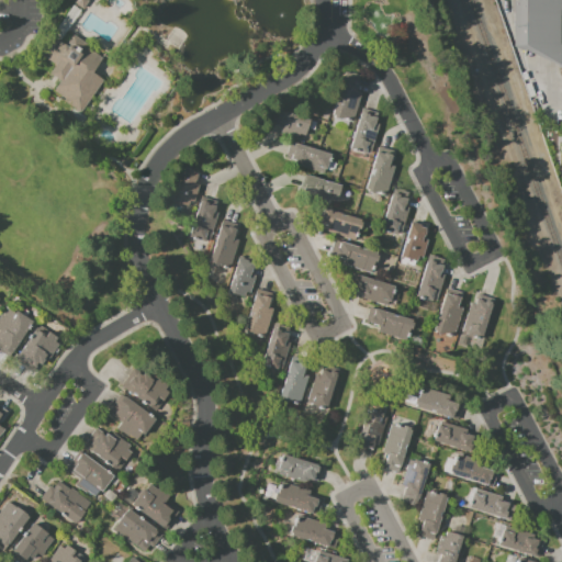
[(87,0),(91,2),(86,11),(77,4),(79,0),(87,0)]
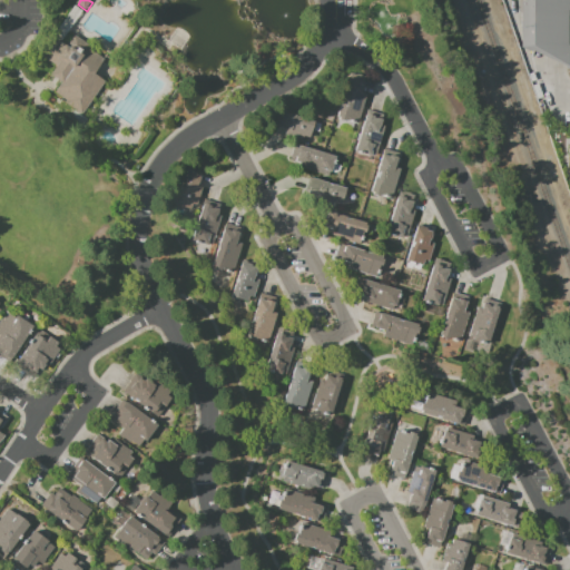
[(569,70),(523,49),(523,0),(569,0),(569,70)]
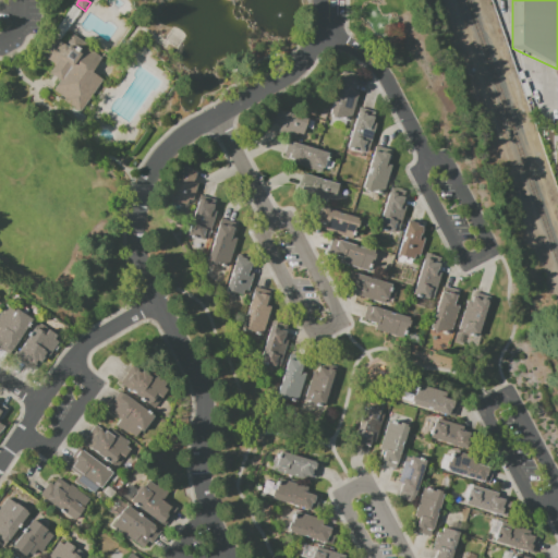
[(105,82),(83,113),(65,102),(68,100),(56,92),(62,82),(52,75),(58,67),(46,58),(57,40),(68,47),(75,36),(89,47),(88,49),(104,60),(94,74),(105,82)]
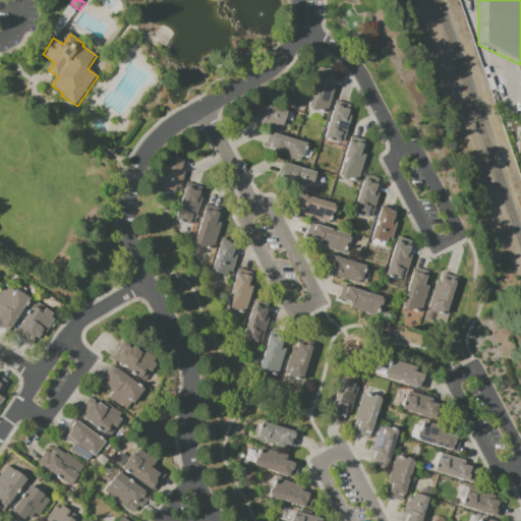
[(329,114),(317,111),(317,112),(311,110),(311,109),(309,108),(322,68),(336,72),(331,87),(337,88),(329,114)]
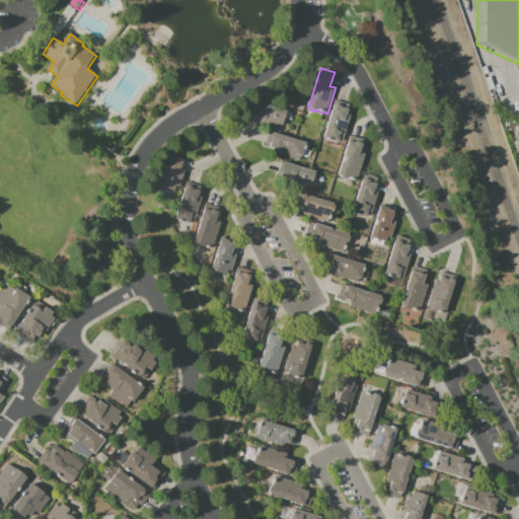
[(287,121),(285,121),(283,127),(279,126),(277,129),(262,124),(263,120),(248,115),(252,101),(290,114),(287,121)]
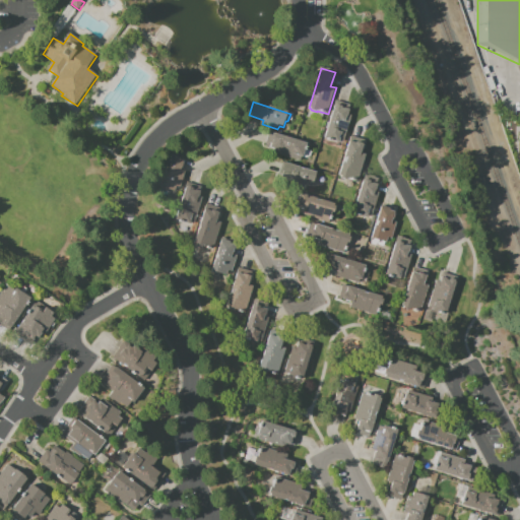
[(343,143),(340,142),(339,143),(326,139),(337,103),(350,107),(348,116),(352,117),(343,143)]
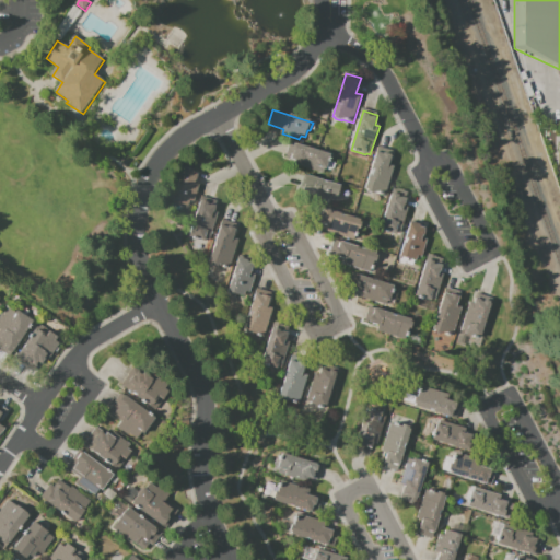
[(331,155),(327,171),(326,171),(324,175),(295,166),(298,162),(287,159),(292,143),(331,155)]
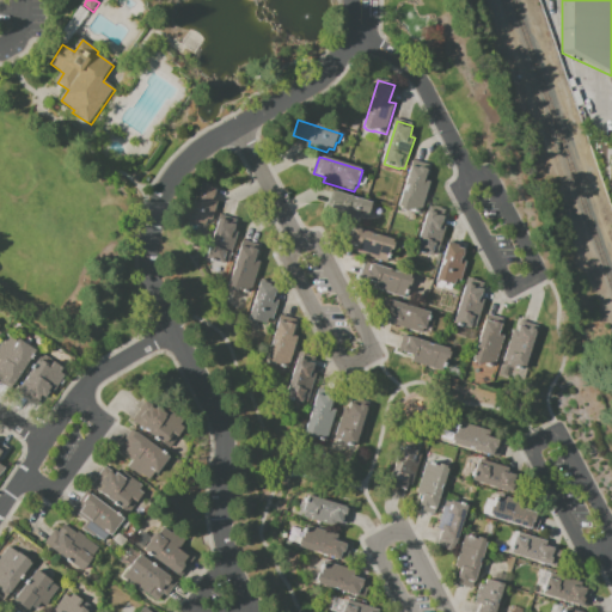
[(422,214),(410,210),(409,213),(402,210),(403,208),(401,208),(415,161),(430,166),(426,182),(432,183),(422,214)]
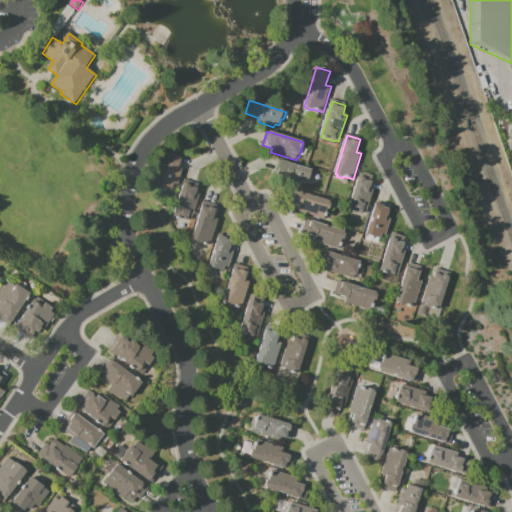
[(158,185),(169,151),(183,156),(179,169),(183,170),(179,186),(174,185),(173,190),(158,185)]
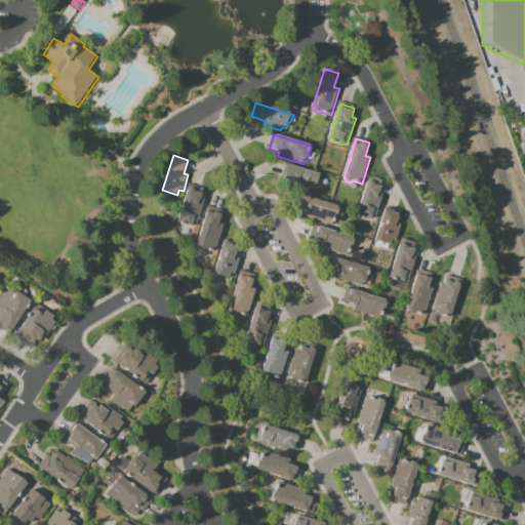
[(322,176),(320,184),(318,183),(315,190),(310,189),(309,192),(295,188),(297,184),(283,179),(287,165),(322,176)]
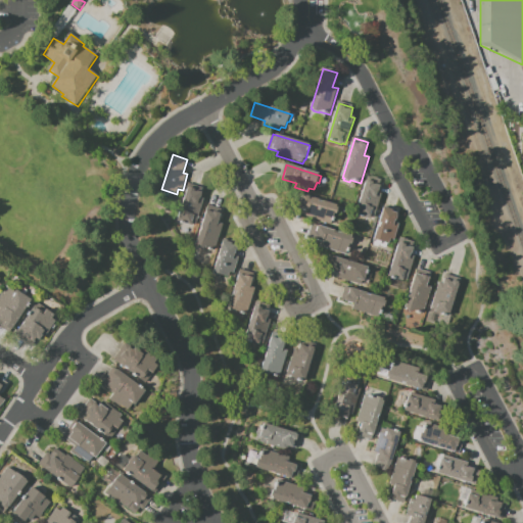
[(375,220),(371,219),(371,220),(357,215),(369,177),(372,178),(372,177),(379,180),(382,181),(378,193),(383,195),(375,220)]
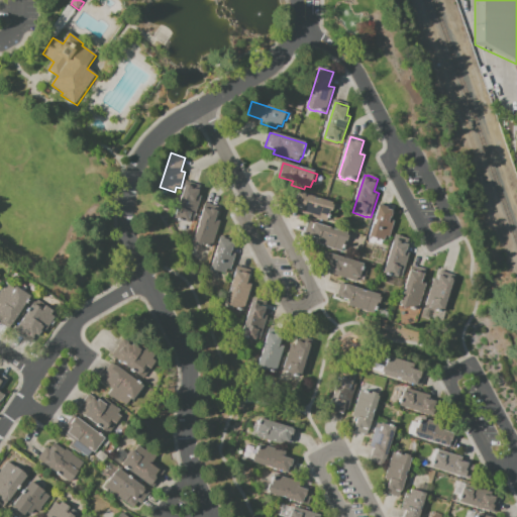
[(194,224),(190,222),(190,223),(176,219),(188,183),(201,187),(198,197),(202,198),(194,224)]
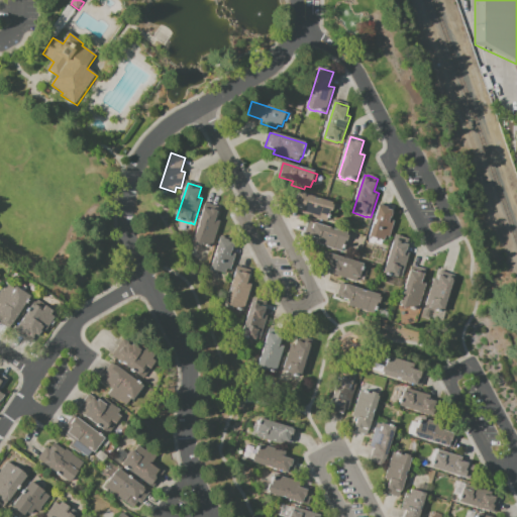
[(333,204),(333,206),(334,206),(332,213),(330,212),(327,222),(302,215),(303,209),(290,205),(294,192),(333,204)]
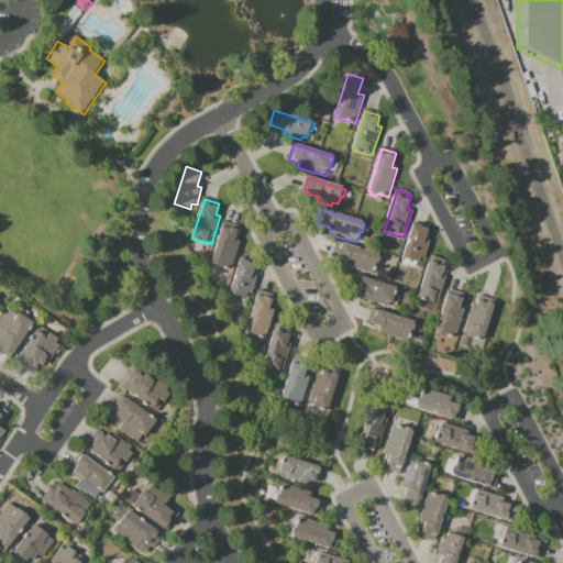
[(232,271),(220,267),(220,269),(213,267),(213,266),(211,265),(224,222),(240,227),(235,241),(241,242),(232,271)]
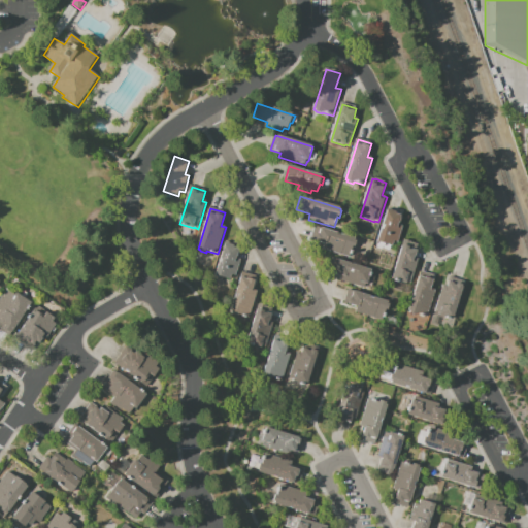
[(378,243),(388,210),(403,215),(399,226),(403,227),(398,243),(394,242),(393,248),(378,243)]
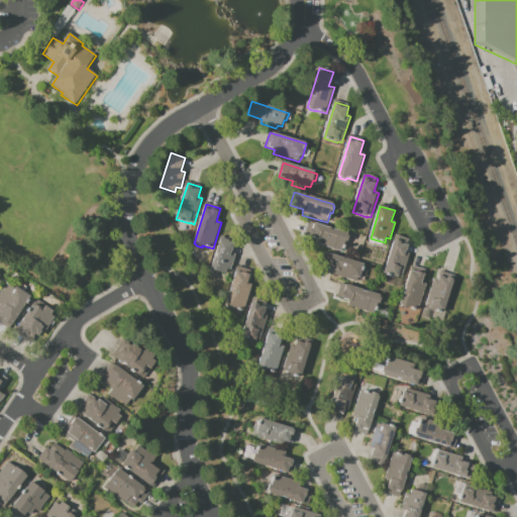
[(348,234),(347,236),(348,236),(346,242),(343,253),(316,244),(318,240),(305,236),(309,222),(348,234)]
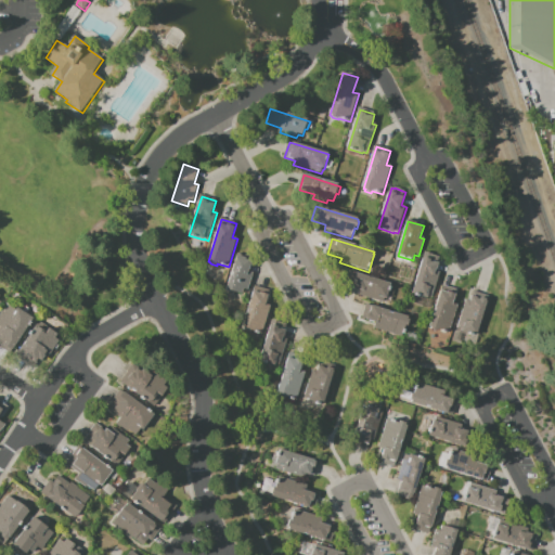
[(413,295),(426,254),(434,256),(433,256),(441,258),(437,272),(440,273),(433,299),(428,297),(427,299),(413,295)]
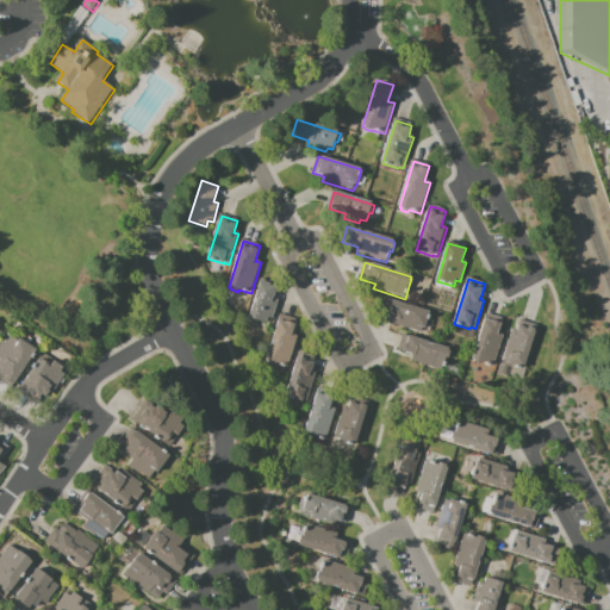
[(273,321),(269,318),(267,325),(249,319),(261,284),(261,285),(262,282),(271,285),(271,287),(277,290),(274,299),(279,302),(273,321)]
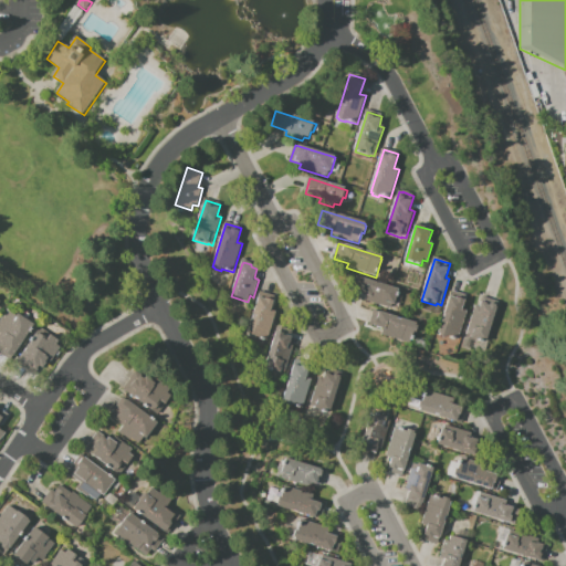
[(399,291),(394,306),(392,305),(391,310),(366,302),(367,297),(354,293),(358,278),(399,291)]
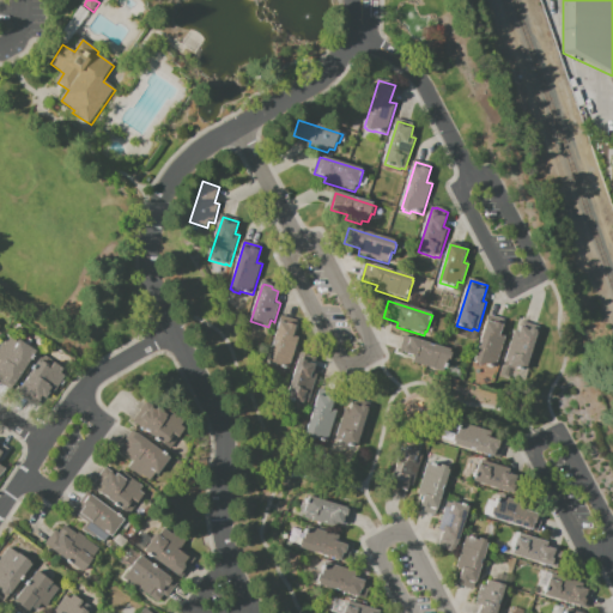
[(497,369),(485,365),(484,368),(474,365),(490,316),(505,321),(501,337),(507,339),(497,369)]
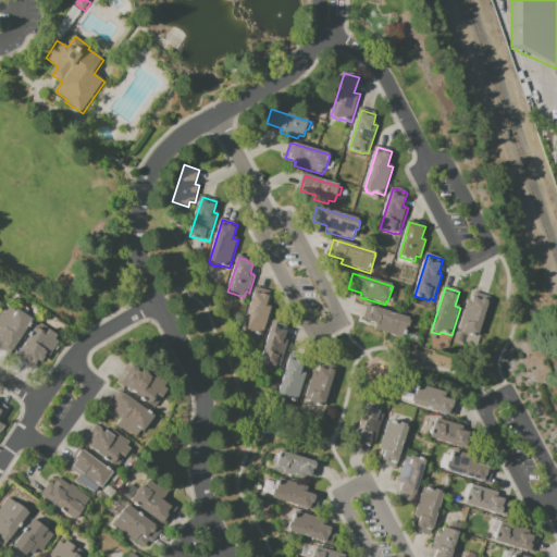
[(263,336),(252,333),(252,335),(246,333),(246,331),(244,330),(257,288),(271,293),(268,307),(272,308),(263,336)]
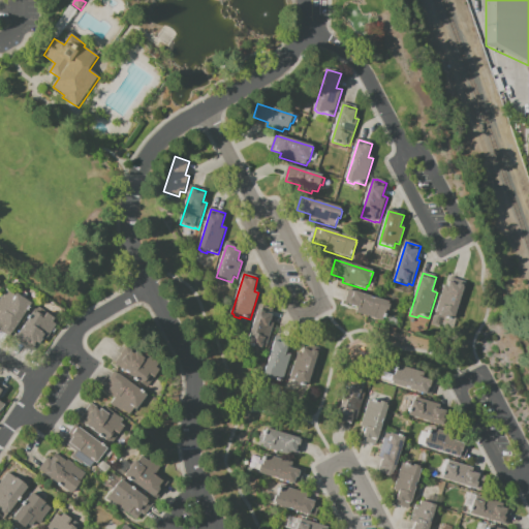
[(437,314),(445,287),(449,288),(452,279),(466,283),(455,321),(440,317),(440,315),(437,314)]
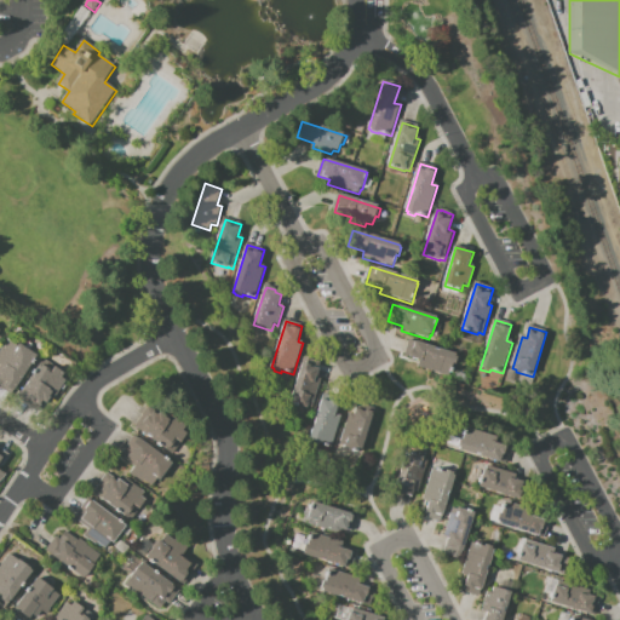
[(457,356),(455,357),(458,359),(455,366),(454,365),(449,378),(415,367),(417,361),(406,357),(411,340),(457,356)]
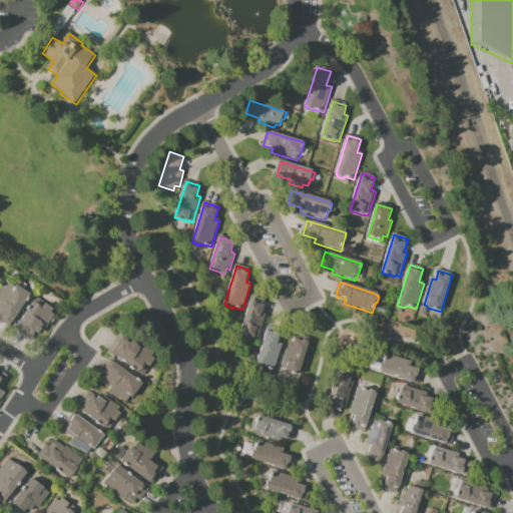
[(32,296),(10,328),(0,320),(0,306),(2,304),(0,302),(0,294),(3,290),(5,291),(10,283),(16,287),(17,286),(32,296)]
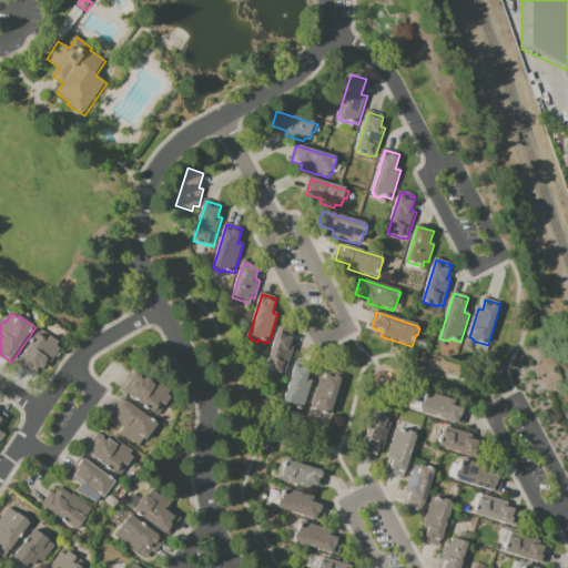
[(286,375),(282,374),(282,375),(266,371),(280,328),(294,333),(290,347),(295,348),(286,375)]
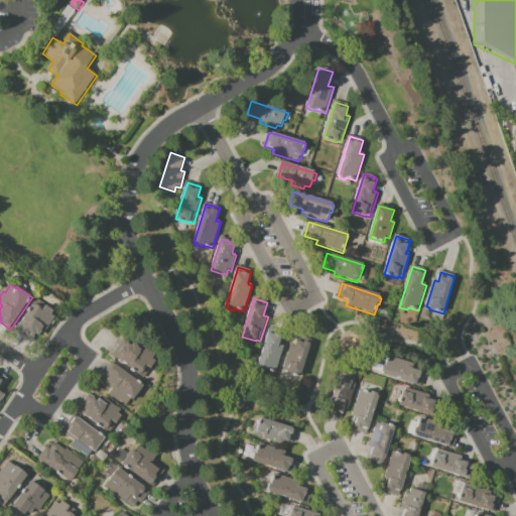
[(55,318),(44,335),(40,332),(32,344),(16,333),(37,300),(46,306),(46,307),(54,312),(52,315),(55,318)]
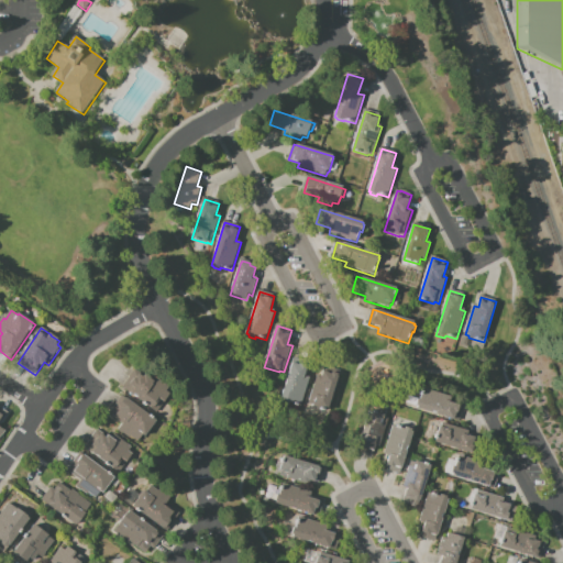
[(310,379),(302,407),(290,404),(289,406),(283,404),(284,401),(283,401),(295,360),(309,364),(306,377),(310,379)]
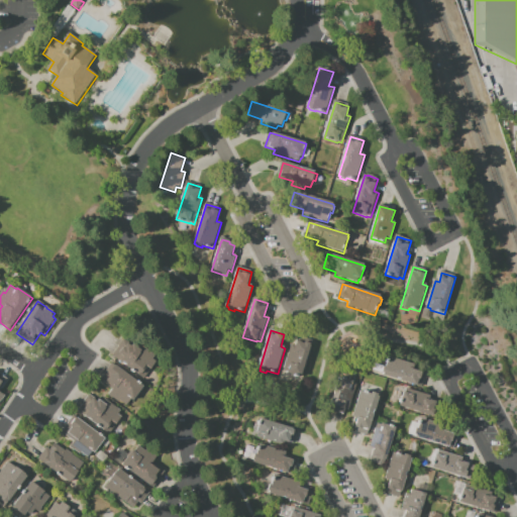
[(313,342),(302,379),(288,375),(288,374),(284,373),(293,345),(296,346),(299,337),(313,342)]
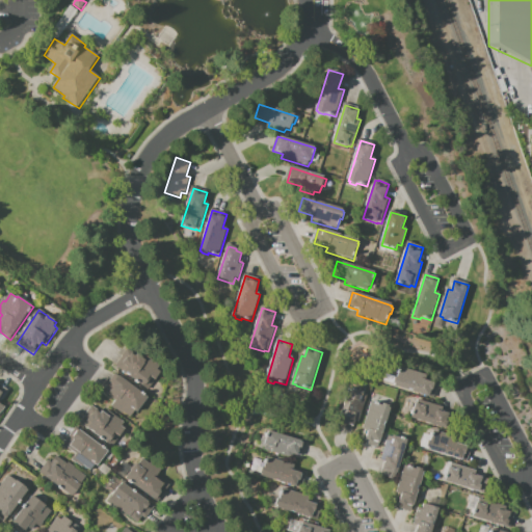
[(150,392),(116,367),(130,349),(138,356),(141,351),(161,367),(158,371),(161,373),(156,380),(157,381),(150,392)]
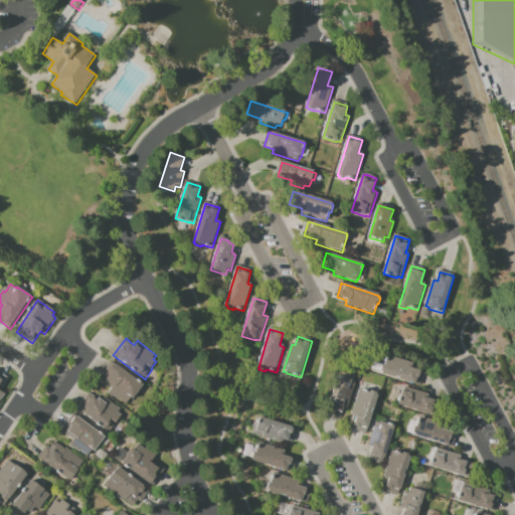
[(421,386),(382,374),(382,373),(381,372),(383,366),(385,367),(388,356),(414,364),(412,369),(425,373),(421,386)]
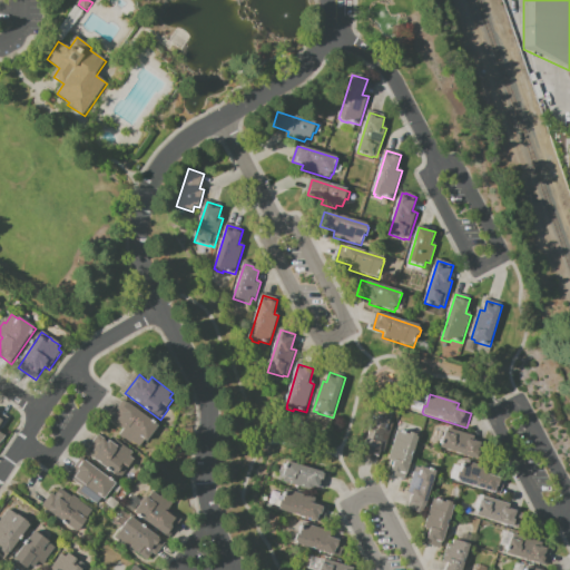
[(159,426),(147,442),(146,441),(141,446),(134,441),(133,443),(126,439),(126,440),(120,435),(126,429),(112,420),(117,413),(116,413),(125,401),(159,426)]
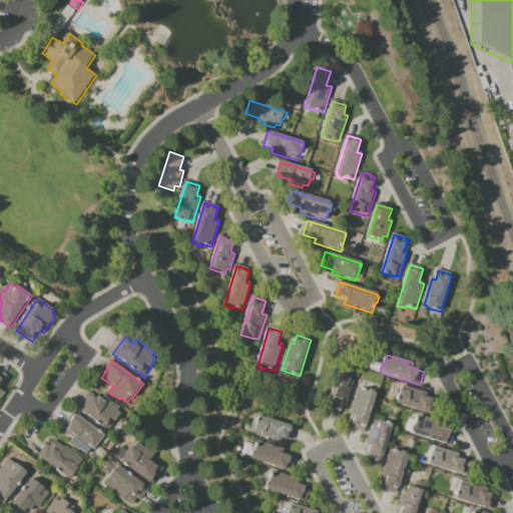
[(0,371),(9,377),(0,390),(6,394),(3,399),(2,398),(0,402),(0,371)]
